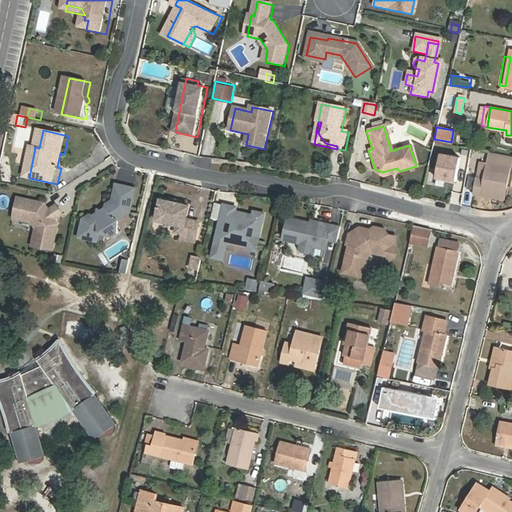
[(457,180),(460,153),(439,151),(437,178),(457,180)]
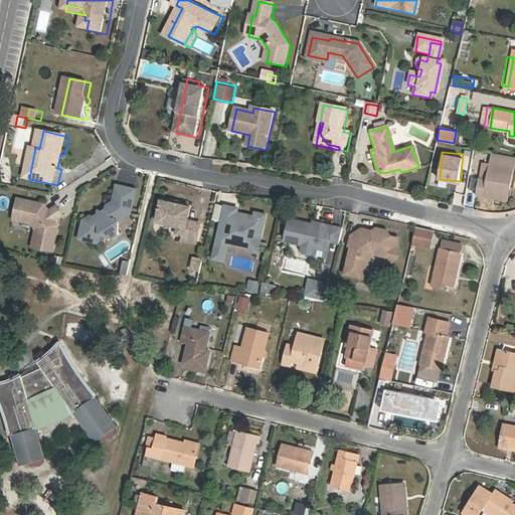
[(490,164),(513,168),(514,160),(491,156),(490,164)]
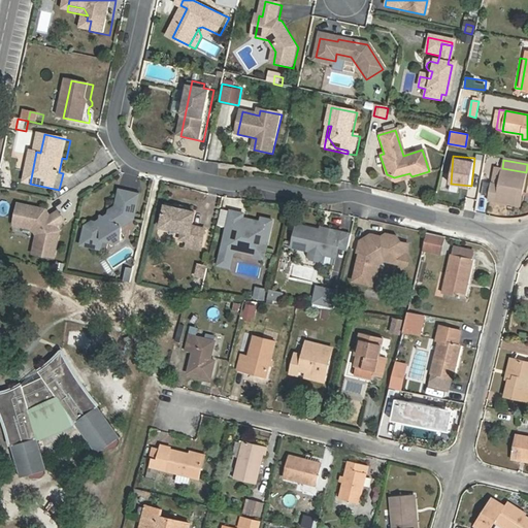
[(526,172),(502,168),(499,185),(476,180),(473,196),(515,204),(518,189),(523,190),(526,172)]
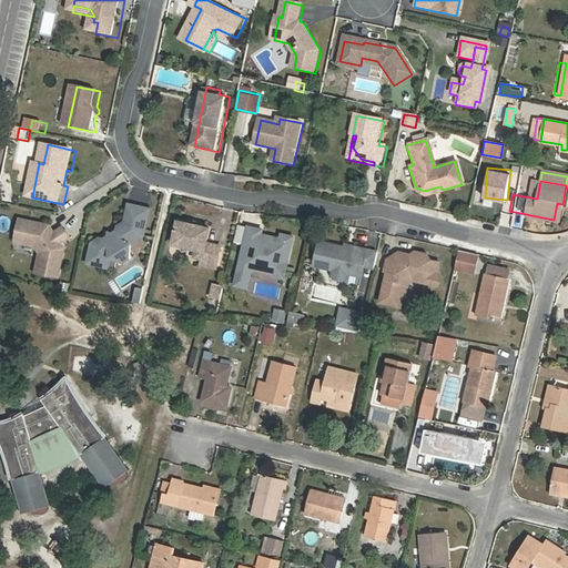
[(424,191),(416,188),(417,191),(426,195),(443,190),(440,186),(424,191)]
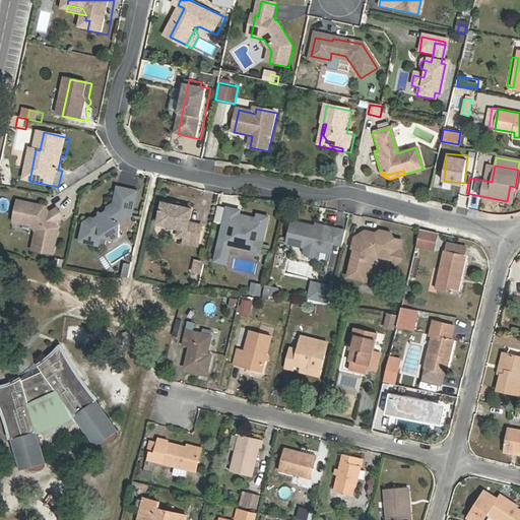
[(82,222),(79,241),(96,245),(99,236),(101,236),(113,240),(118,236),(119,222),(131,215),(136,191),(116,187),(115,196),(117,201),(107,207),(105,216),(101,214),(99,215),(99,220),(89,218),(82,222)]
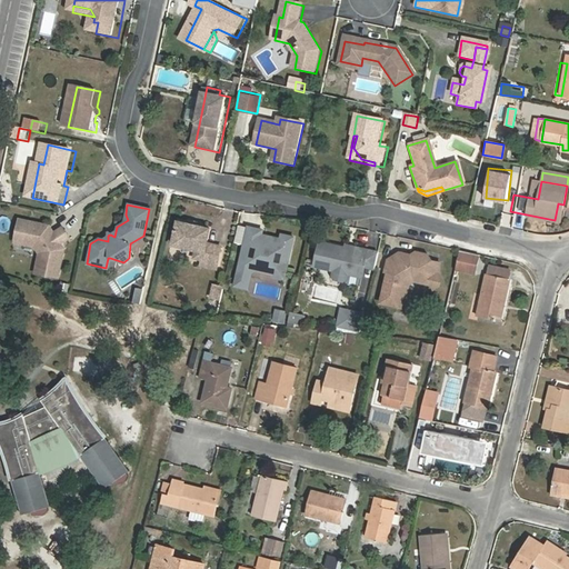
[(26,221),(23,235),(30,236),(32,239),(31,246),(41,248),(47,253),(42,273),(65,278),(70,250),(68,246),(76,240),(69,230),(58,237),(55,231),(56,228),(26,221)]
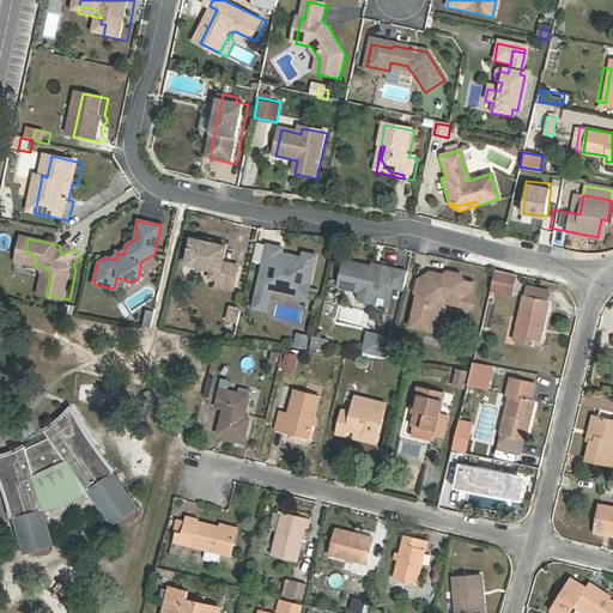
[(202,243),(190,241),(186,266),(211,271),(219,273),(217,281),(217,284),(232,287),(237,267),(222,263),(225,248),(213,246),(202,243)]
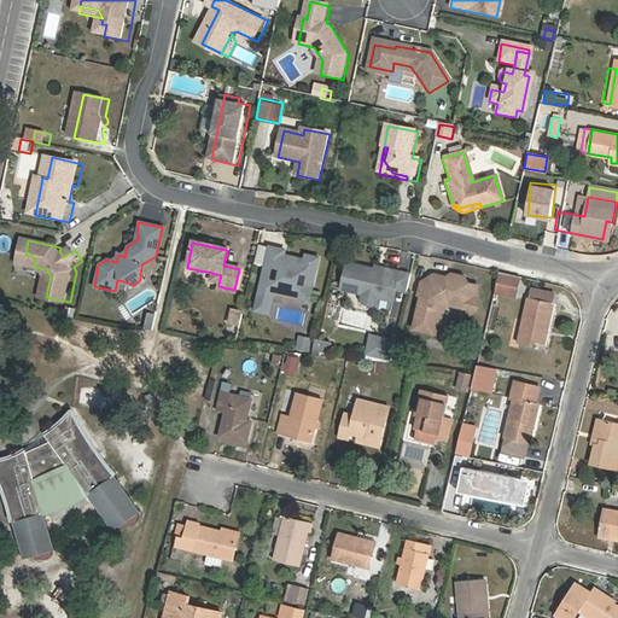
[(260,244),(256,262),(264,263),(267,245),(260,244)]
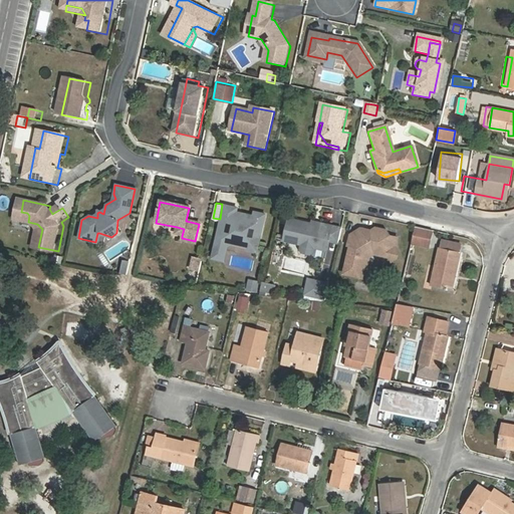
[(237,209),(224,206),(221,219),(237,223),(239,213),(236,213),(237,209)]
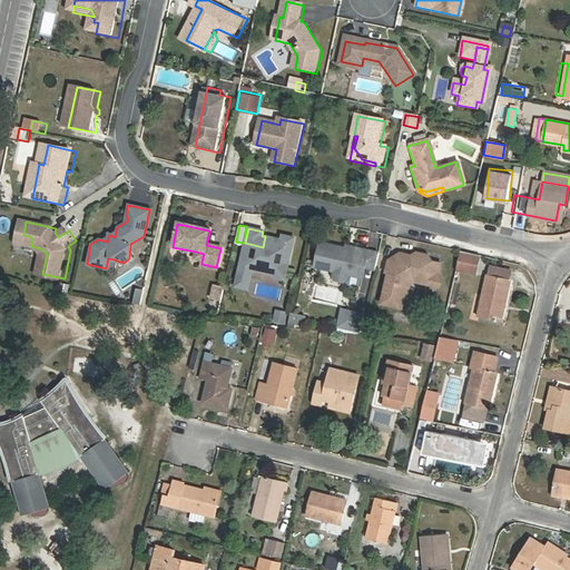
[(30,236),(23,235),(21,244),(31,246),(32,239),(30,236)]
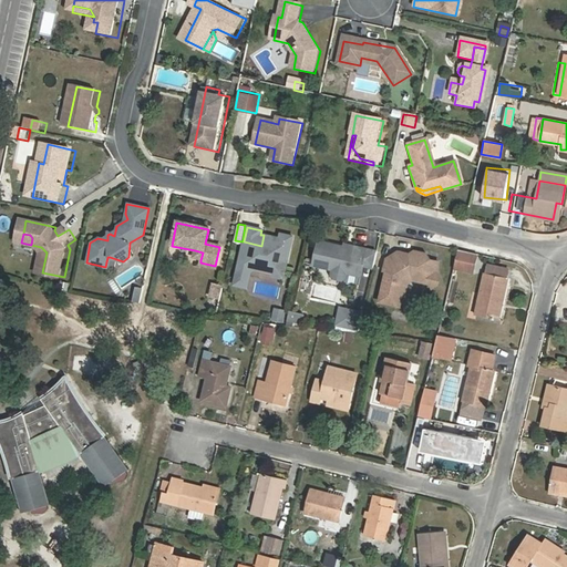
[(261,246),(244,241),(237,272),(249,276),(250,272),(254,270),(264,271),(265,265),(274,266),(271,274),(274,277),(280,278),(284,276),(291,237),(280,234),(279,239),(264,235),(261,246)]
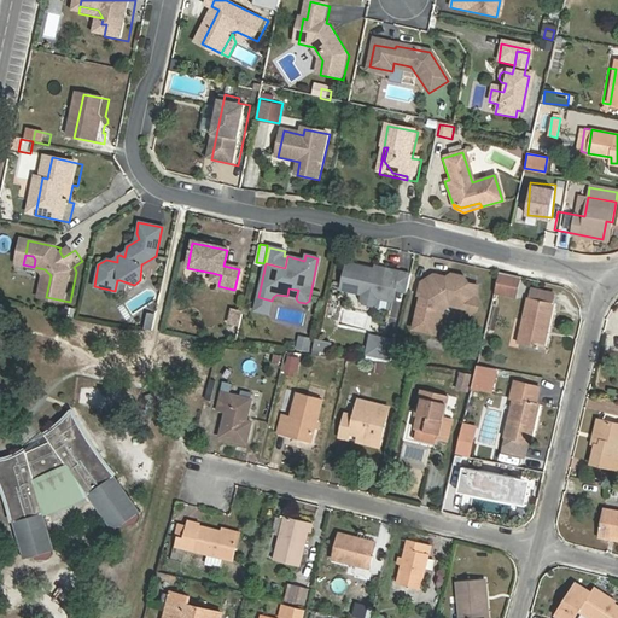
[(373,269),(347,263),(340,289),(361,295),(360,301),(362,303),(372,305),(375,303),(377,298),(391,301),(394,290),(398,273),(383,268),(382,274),(375,273),(375,270),(373,269)]
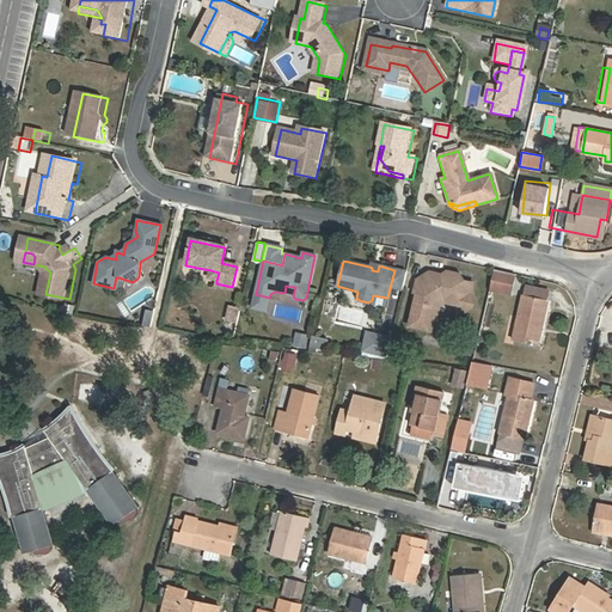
[(427,270),(415,279),(412,291),(415,291),(409,324),(435,330),(439,318),(435,317),(439,304),(444,300),(465,310),(460,304),(463,295),(469,291),(471,281),(461,280),(458,271),(445,269),(440,273),(442,277),(435,282),(427,270)]
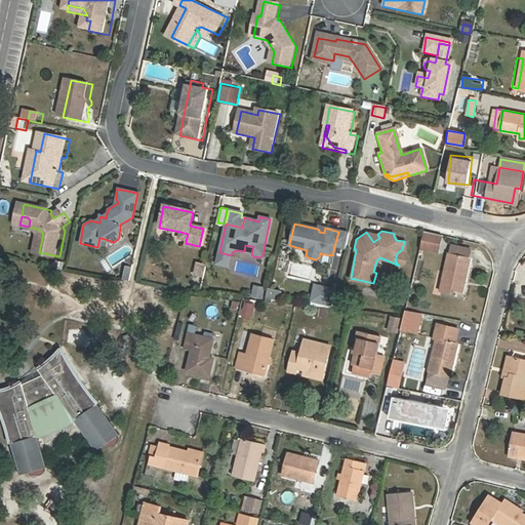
[(440,235),(422,231),(418,248),(436,251),(440,235)]
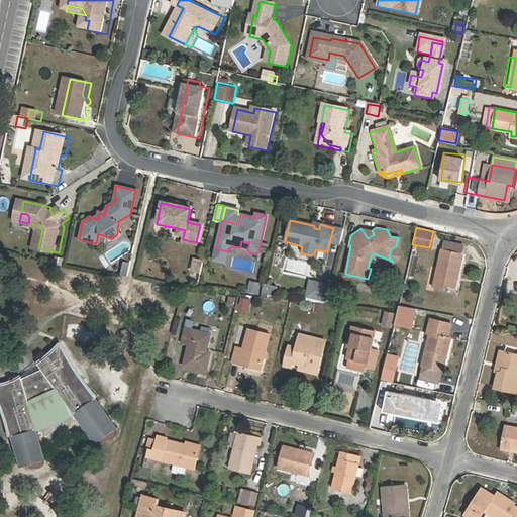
[(185,230),(178,228),(176,235),(183,237),(185,230)]
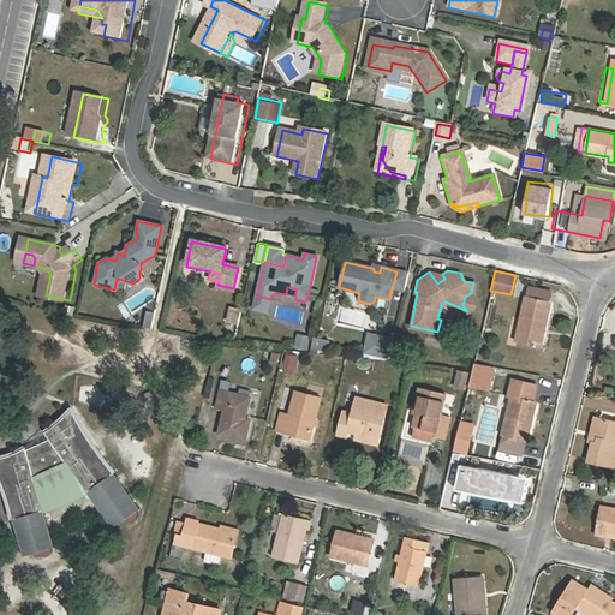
[(407,274),(396,272),(392,288),(404,291),(407,274)]
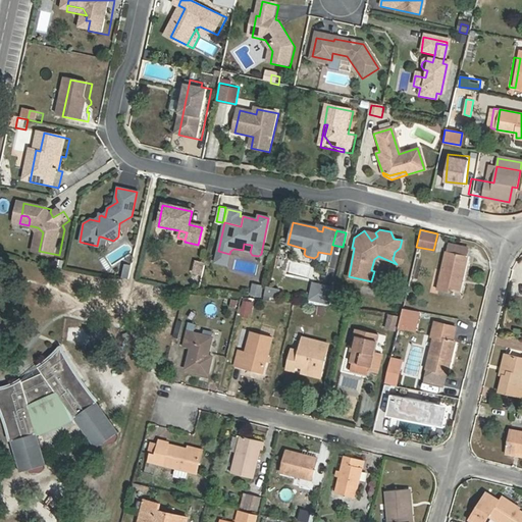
[(375,232),(364,230),(371,241),(377,237),(375,232)]
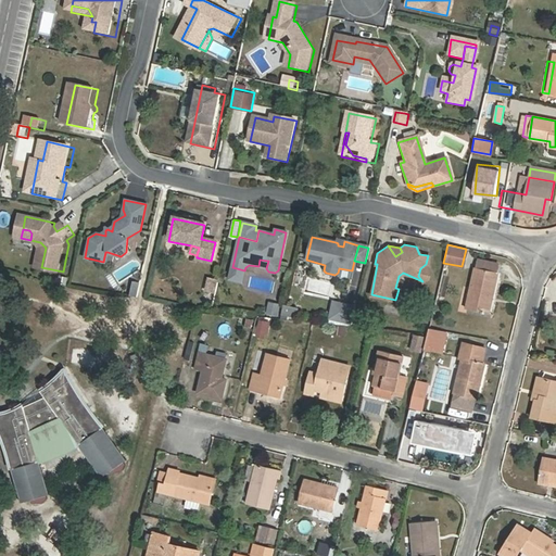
[(118,281),(140,268),(135,260),(113,273),(118,281)]
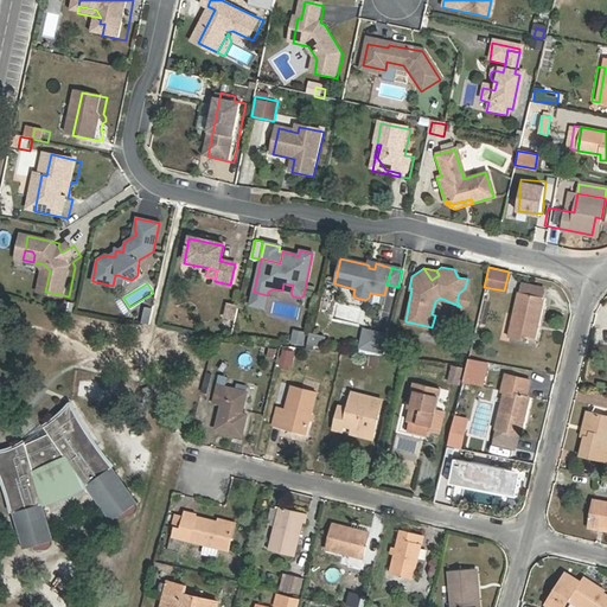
[(283,283),(282,291),(291,293),(293,285),(283,283)]
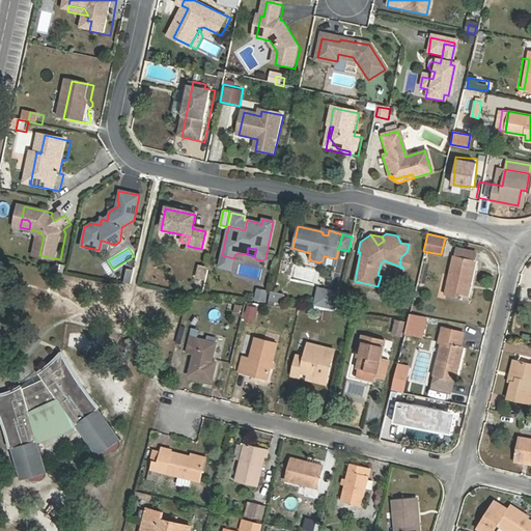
[(407,252),(401,256),(399,263),(403,269),(409,266),(410,257),(407,252)]
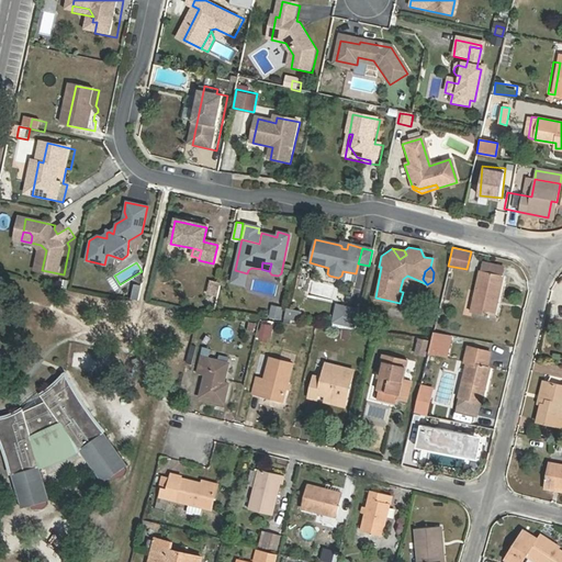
[(504,274),(480,269),(471,312),(495,317),(504,274)]
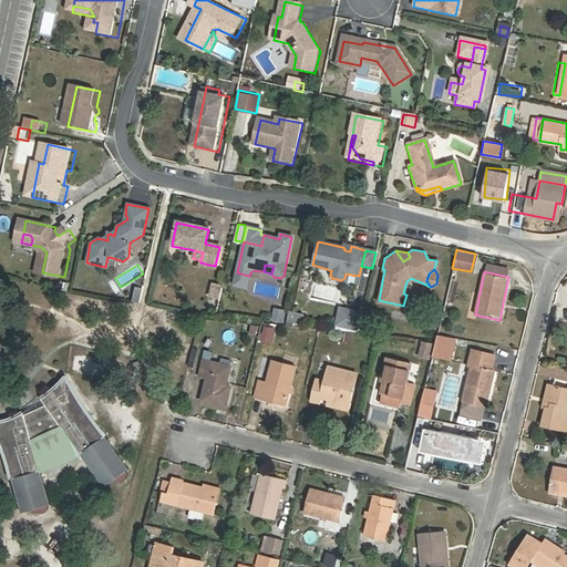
[(249,276),(237,272),(235,286),(247,288),(249,276)]
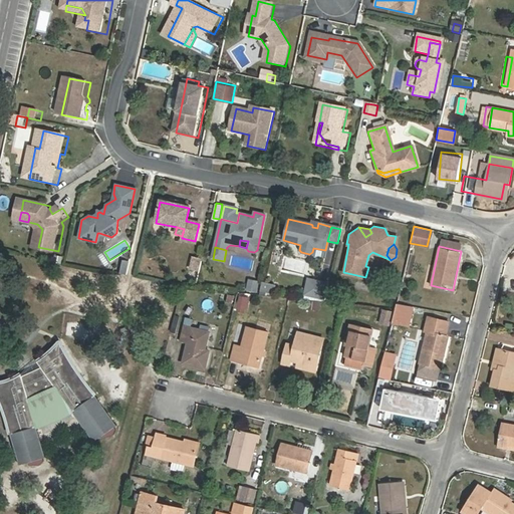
[(200,264),(191,262),(190,270),(198,272),(200,264)]
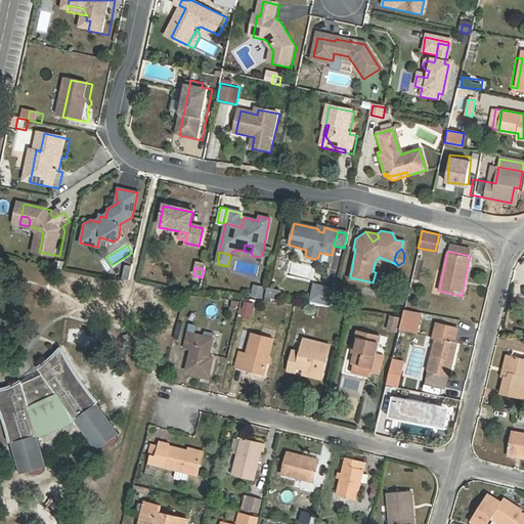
[(323,286),(313,282),(311,291),(322,293),(323,286)]
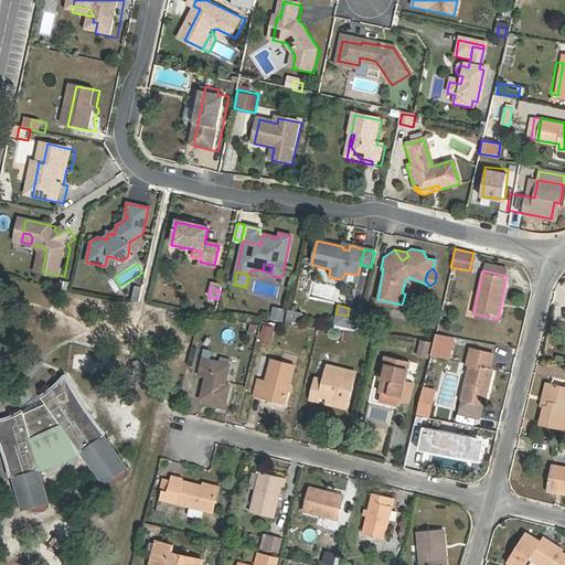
[(272,306),(270,319),(283,321),(285,308),(272,306)]
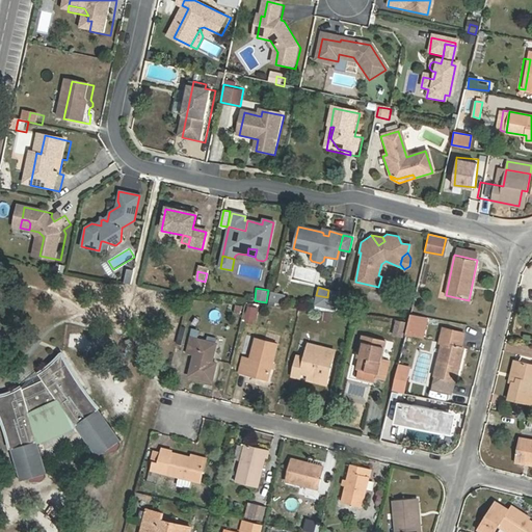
[(273,290),(269,299),(282,304),(286,294),(273,290)]
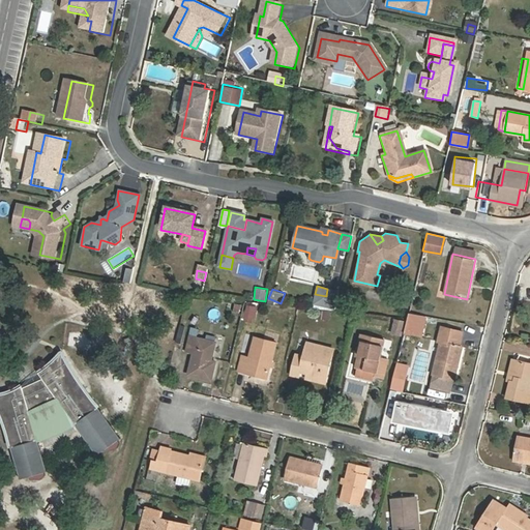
[(314,302),(334,307),(339,291),(327,289),(326,296),(315,294),(314,302)]
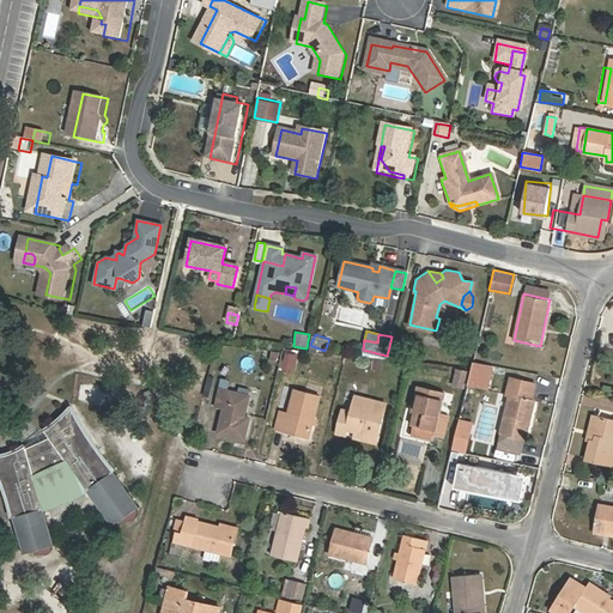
[(404,346),(394,344),(392,353),(401,356),(404,346)]
